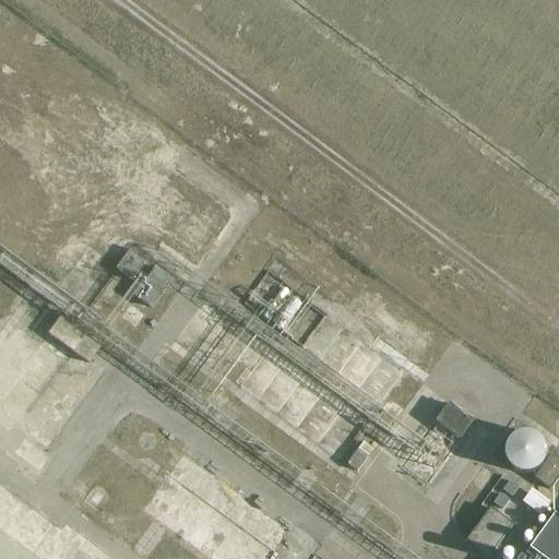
[(80,232),(92,238),(100,219),(88,214),(80,232)]
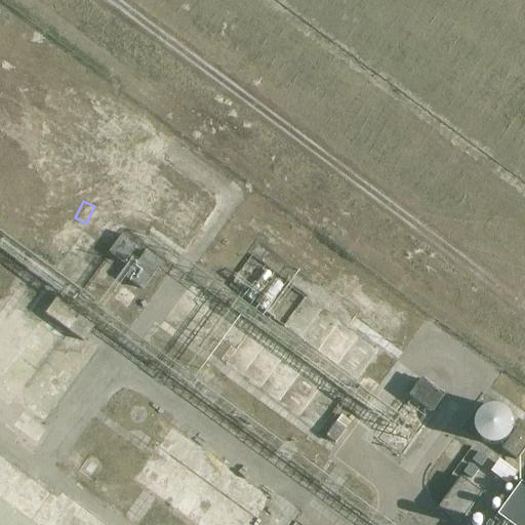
[(67,243),(73,226),(62,223),(56,240),(67,243)]
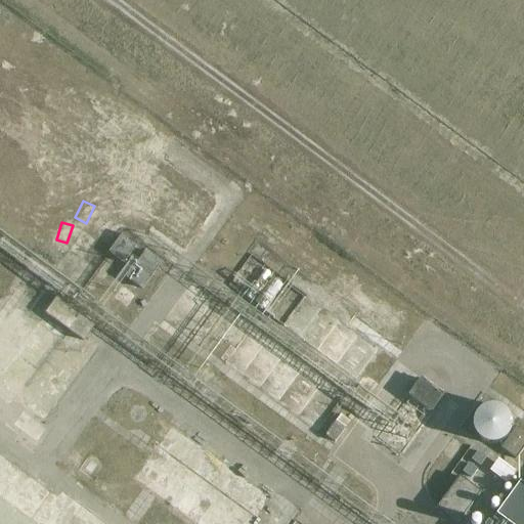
[(125,265),(136,249),(120,236),(107,253),(125,265)]
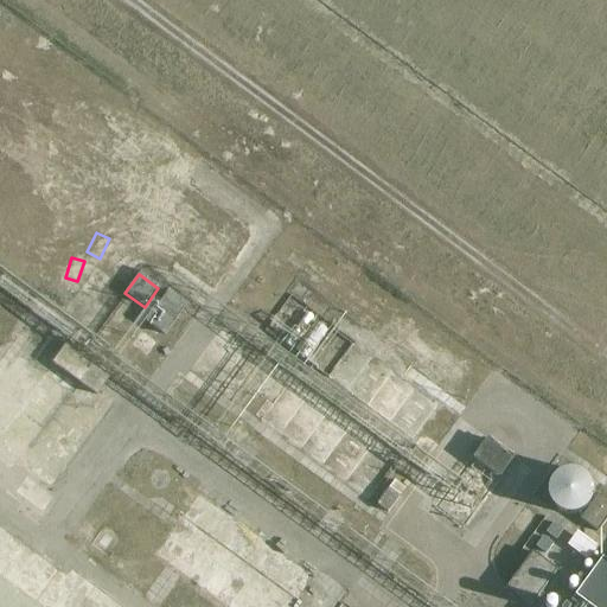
[(164,336),(185,307),(166,293),(145,323),(164,336)]
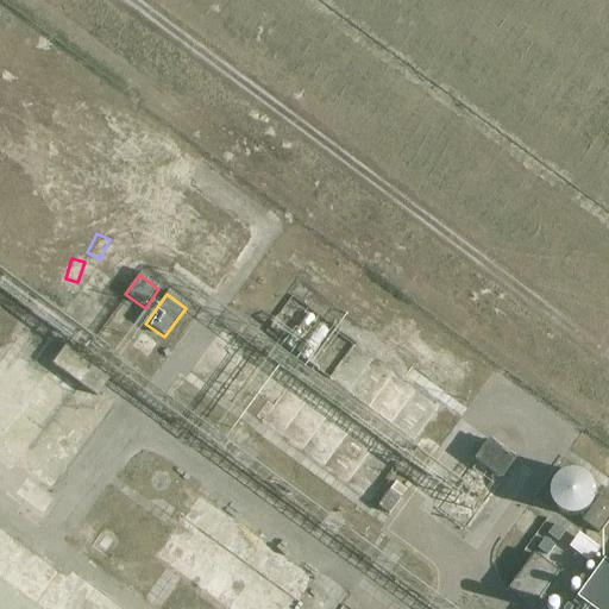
[(314,387),(324,375),(284,343),(275,356),(314,387)]
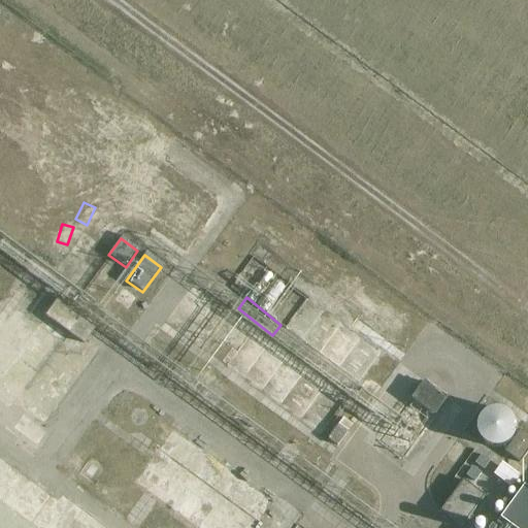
[(185,298),(172,310),(186,324),(198,311),(185,298)]
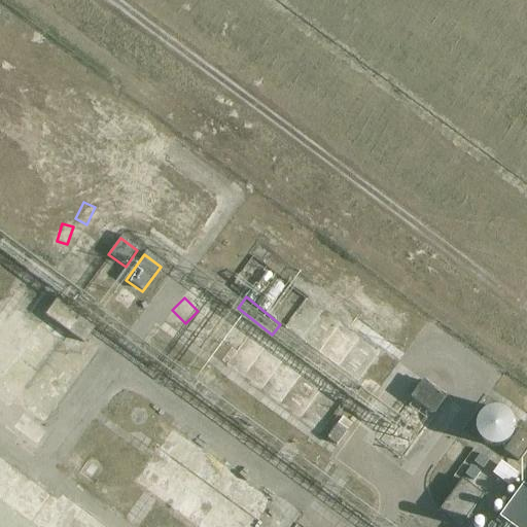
[(83,343),(96,326),(57,299),(45,315),(83,343)]
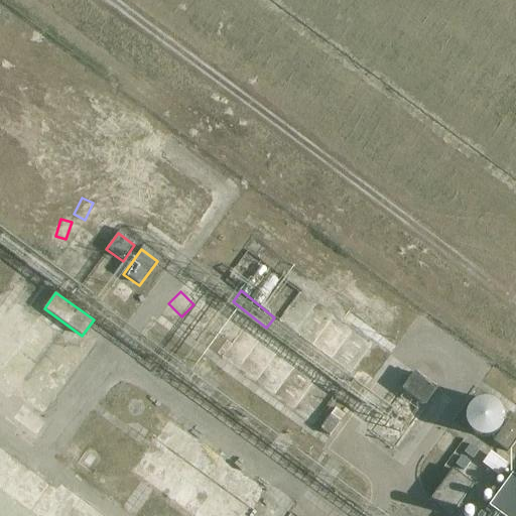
[(0,329),(0,335),(10,343),(27,318),(14,309),(0,329)]
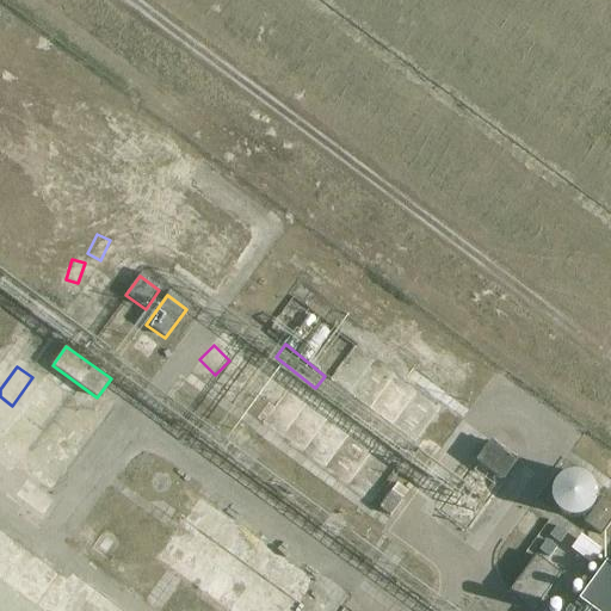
[(493,433),(476,452),(501,475),(519,455),(493,433)]
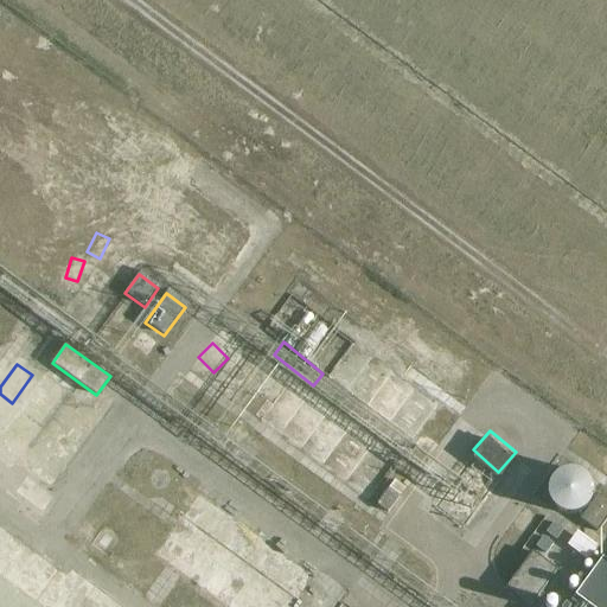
[(148,468),(155,483),(170,475),(163,461),(148,468)]
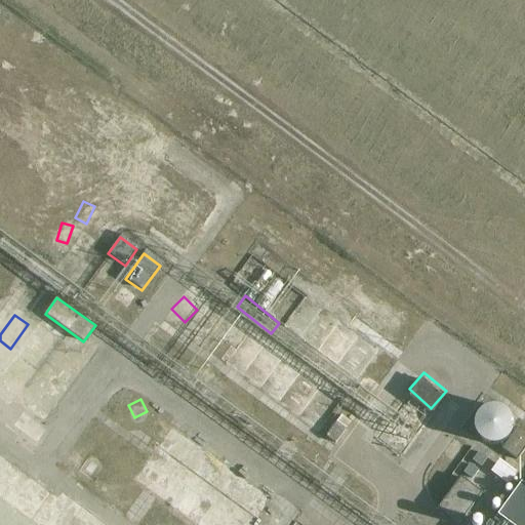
[(507,477),(516,466),(498,452),(490,463),(507,477)]
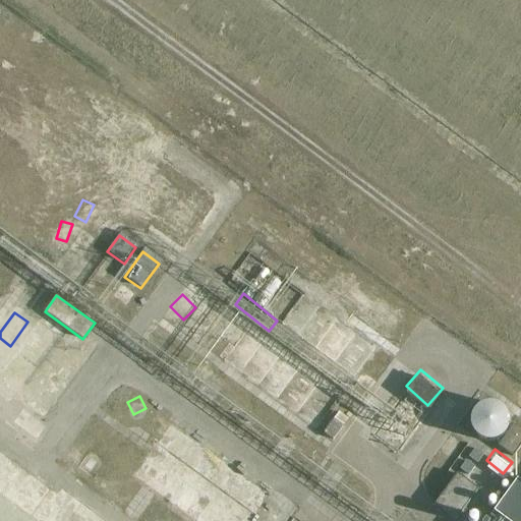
[(178,473),(168,489),(184,499),(194,482),(178,473)]
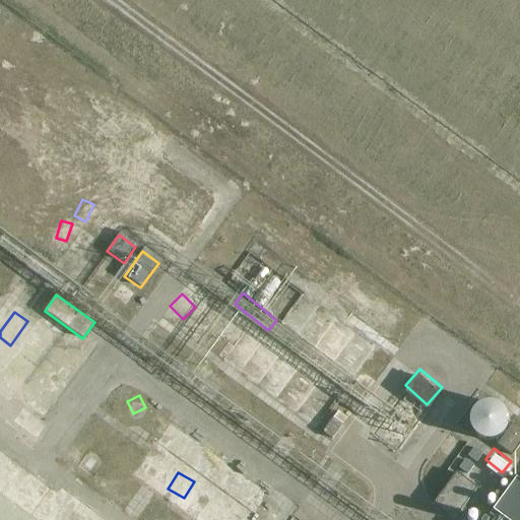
[(454,518),(476,488),(455,472),(434,503),(454,518)]
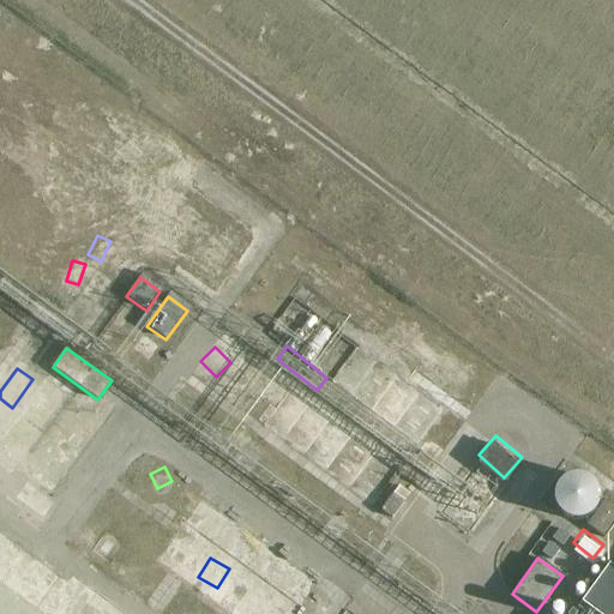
[(594,613),(613,613),(613,570),(609,566),(582,606),(594,613)]
